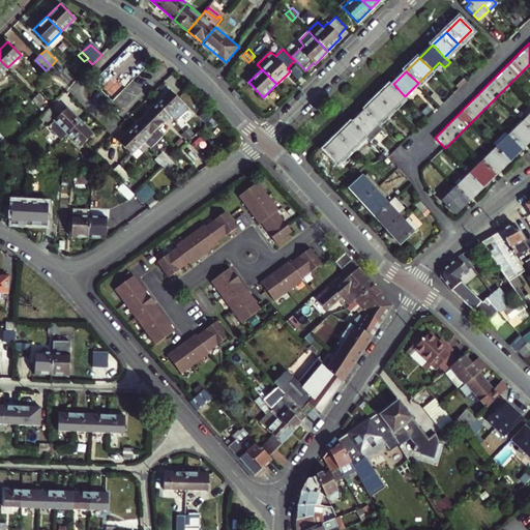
[(467,80),(465,78),(458,86),(460,87),(467,80)]
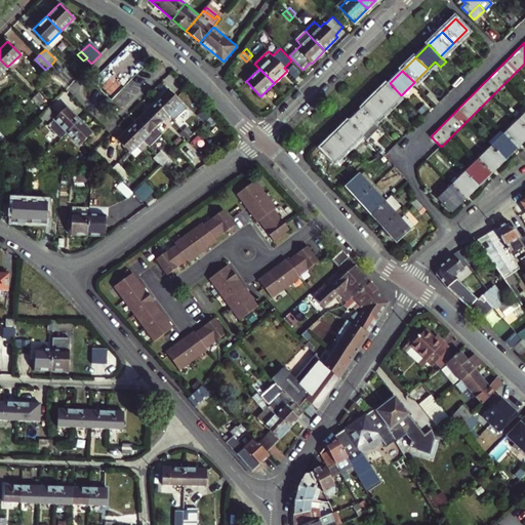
[(376,96),(388,108),(401,95),(390,83),(376,96)]
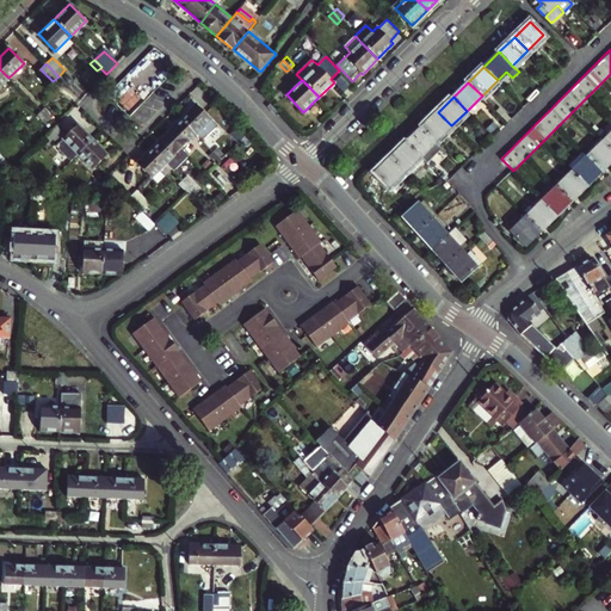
[(180,118),(196,134),(202,140),(216,125),(196,104),(180,118)]
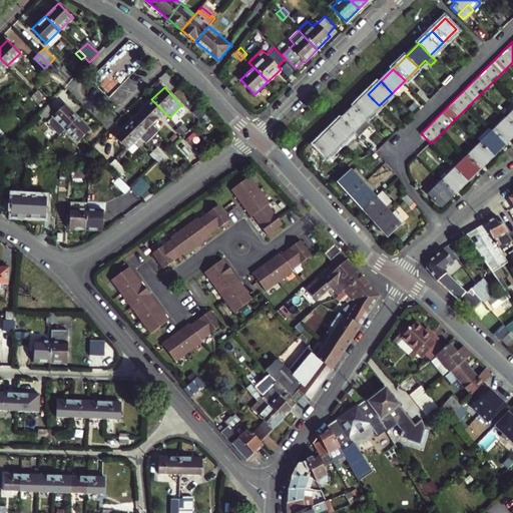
[(38,90),(35,93),(41,100),(44,97),(38,90)]
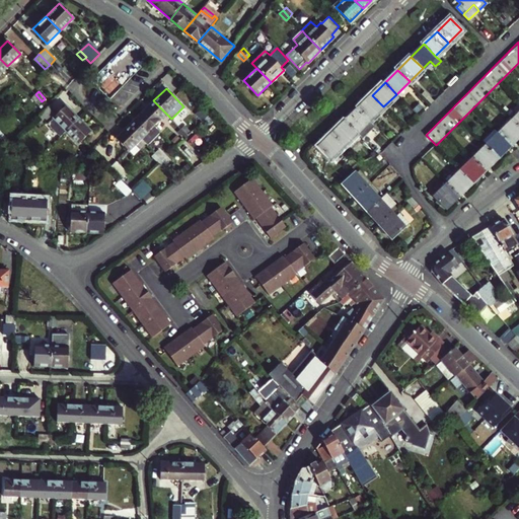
[(39,104),(42,101),(35,94),(31,97),(39,104)]
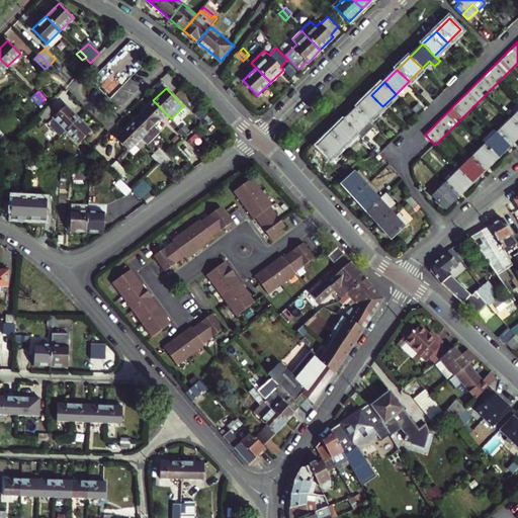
[(427,94),(424,97),(430,103),(433,100),(427,94)]
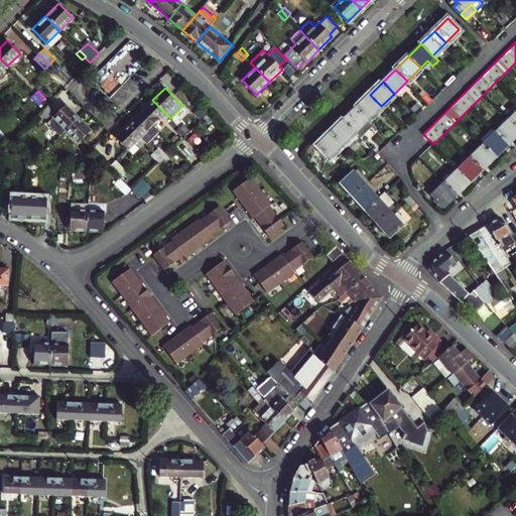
[(370,95),(357,107),(368,119),(375,112),(381,106),(370,95)]
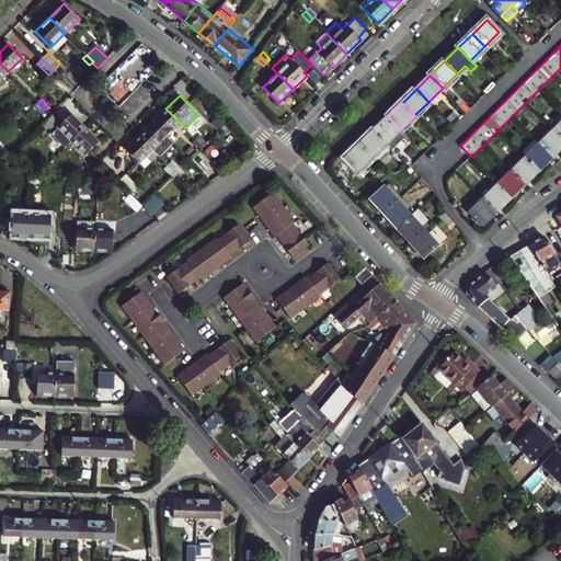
[(180,123),(165,109),(152,123),(165,136),(180,123)]
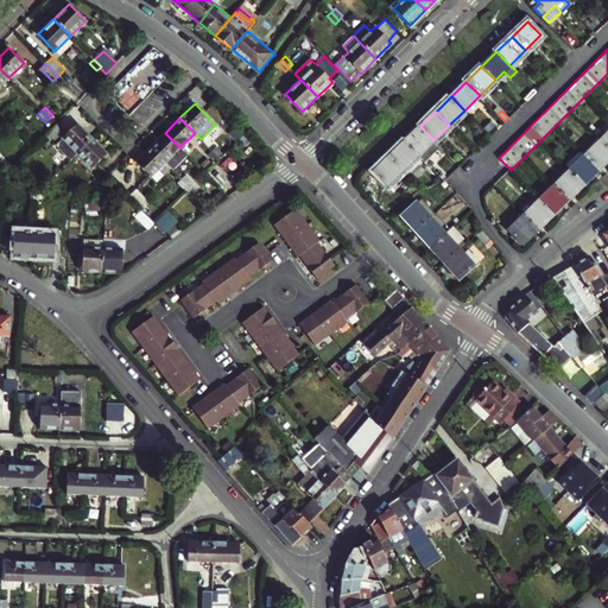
[(228,134),(236,143),(249,132),(241,122),(228,134)]
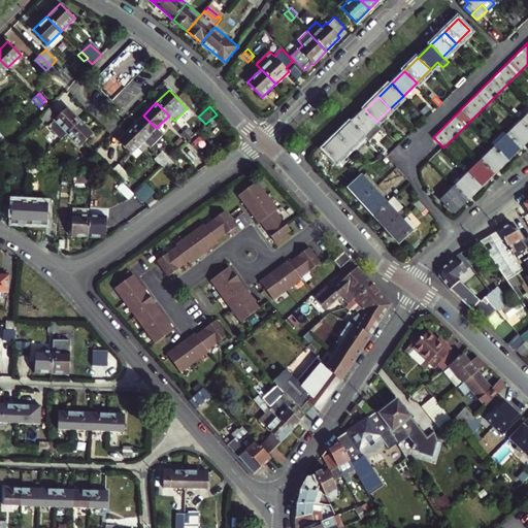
[(48,107),(37,120),(42,126),(55,114),(48,107)]
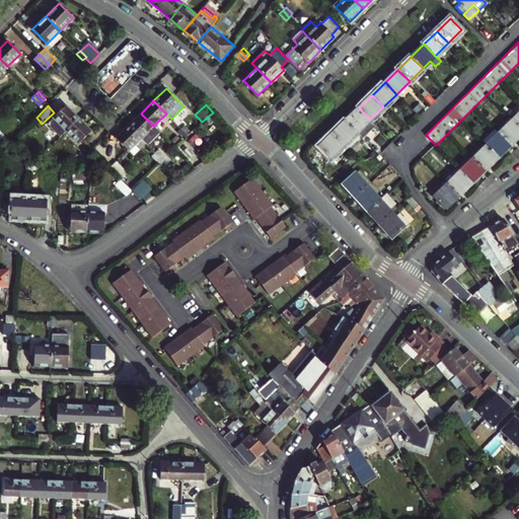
[(66,130),(78,118),(66,105),(50,121),(62,134),(66,130)]
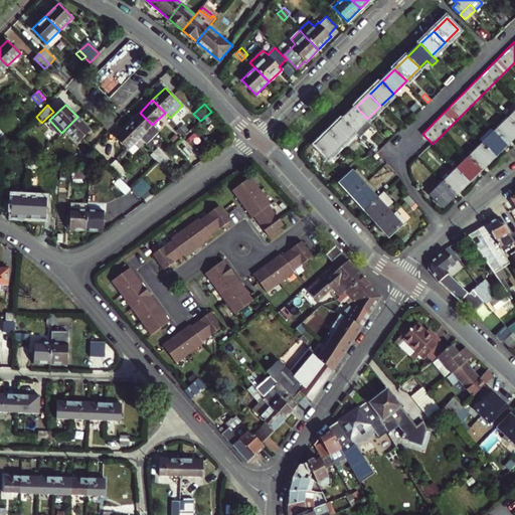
[(383,110),(380,106),(374,112),(377,116),(383,110)]
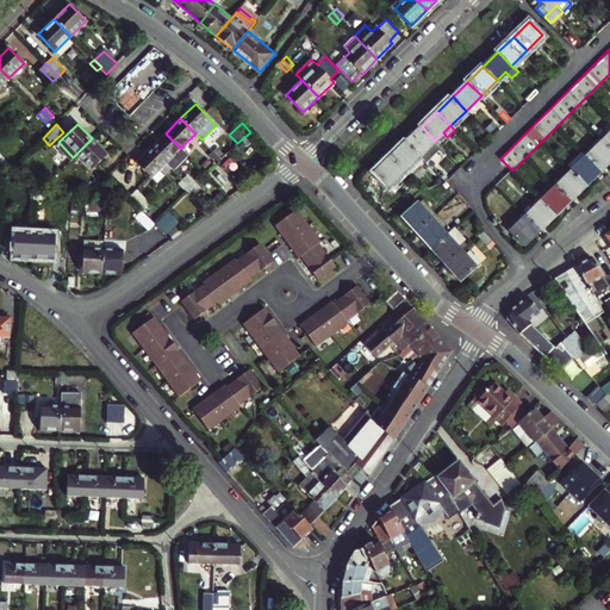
[(422,126),(406,142),(419,156),(435,141),(422,126)]
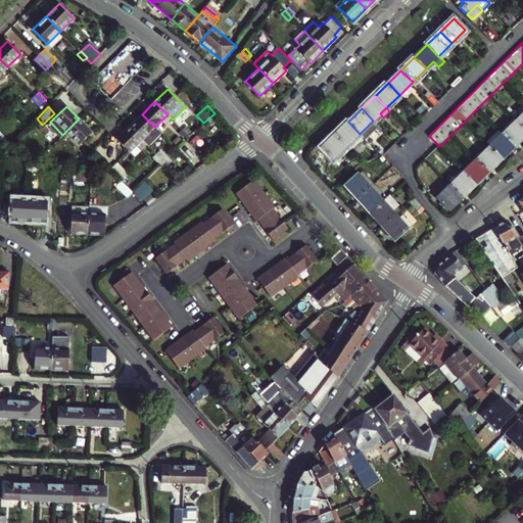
[(130,127),(142,139),(147,144),(148,145),(161,133),(154,127),(142,114),(130,127)]
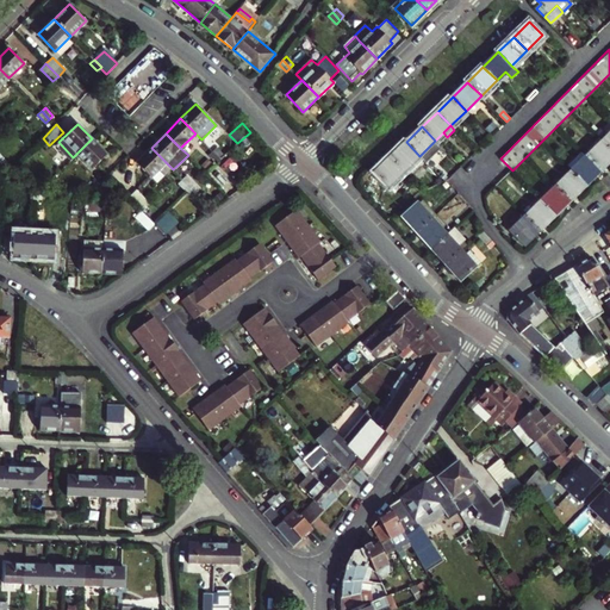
[(92,138),(78,153),(92,168),(107,154),(92,138)]
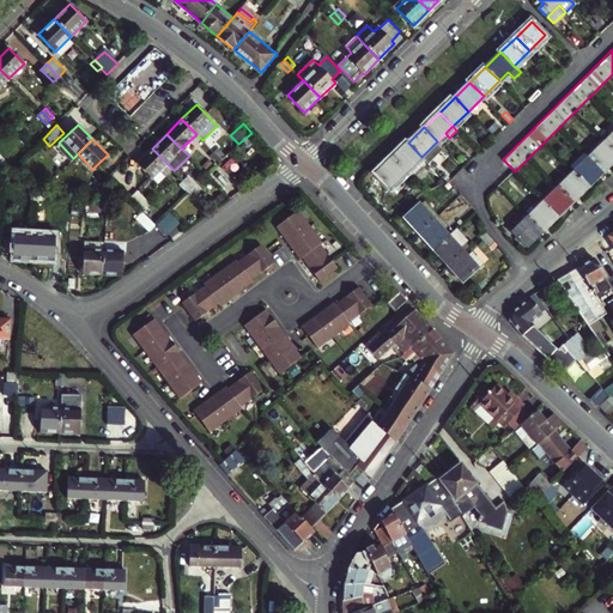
[(612,149),(606,141),(590,156),(604,170),(612,161),(612,149)]
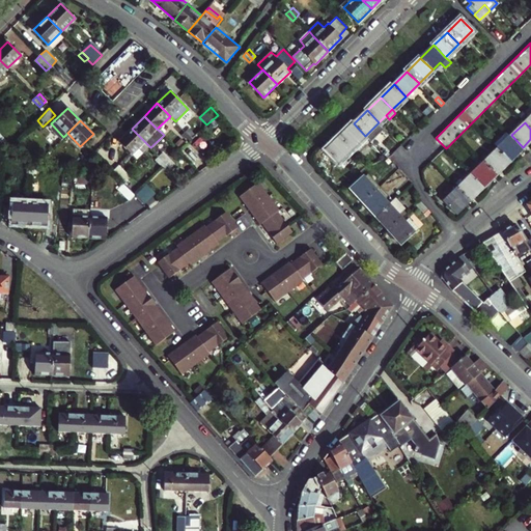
[(354,123),(340,137),(352,148),(356,144),(365,136),(354,123)]
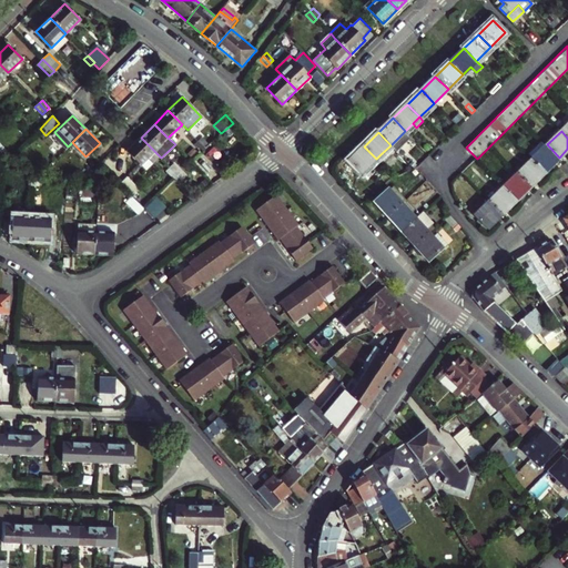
[(154,151),(141,138),(127,151),(145,170),(153,162),(149,158),(154,151)]
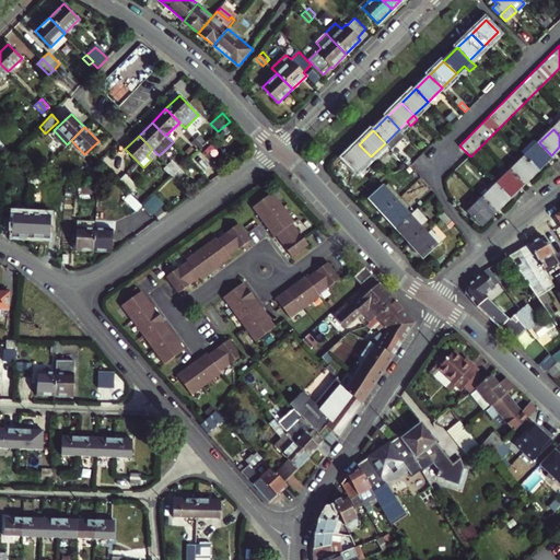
[(202,146),(206,142),(199,136),(196,139),(202,146)]
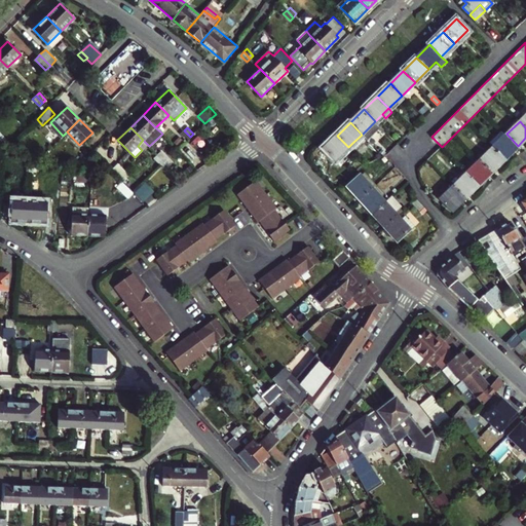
[(190,137),(184,130),(180,134),(186,140),(190,137)]
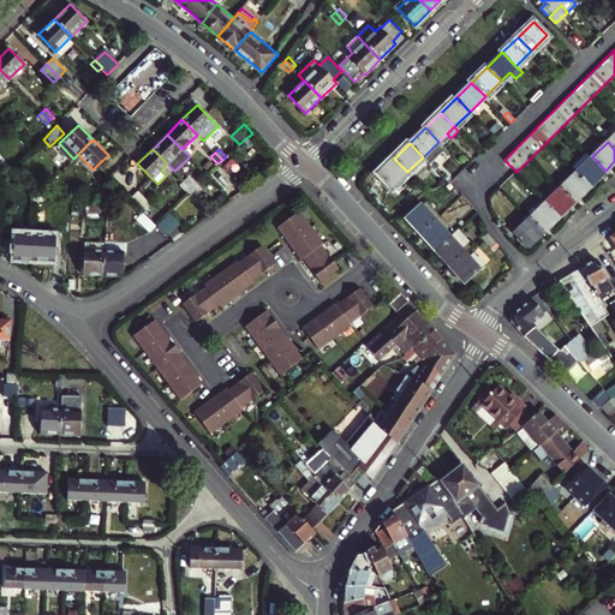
[(589,153),(573,167),(577,172),(592,156),(589,153)]
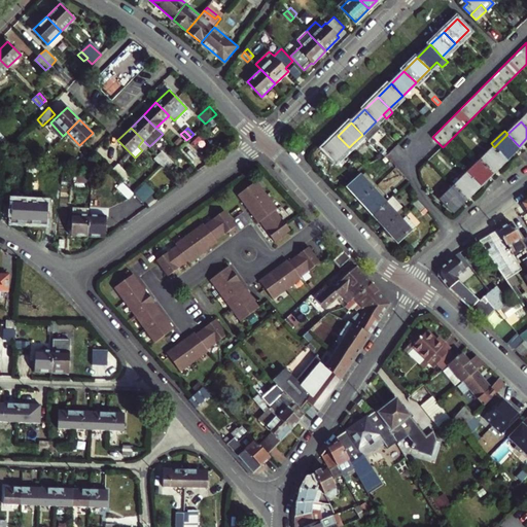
[(507,134),(494,147),(505,159),(519,146),(507,134)]
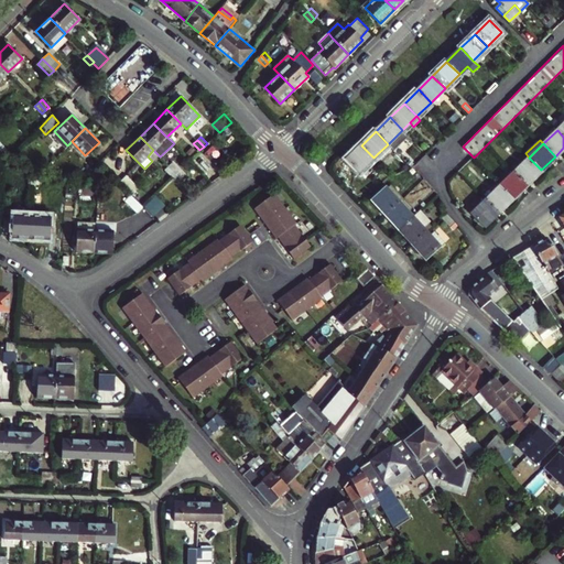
[(362,175),(378,162),(373,158),(361,145),(347,160),(362,175)]
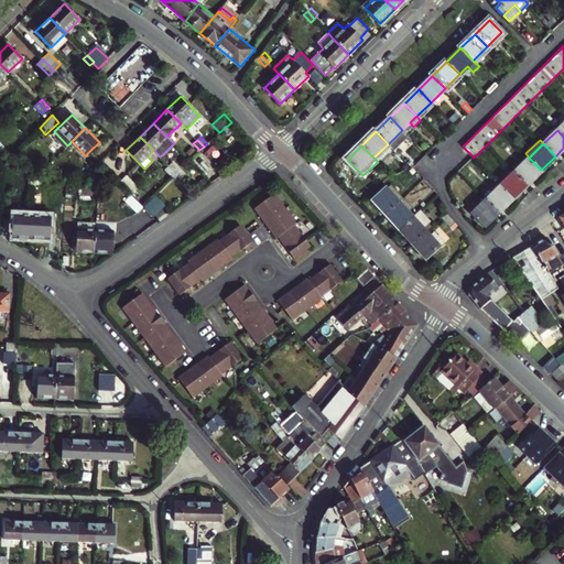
[(148,156),(152,161),(159,155),(153,150),(148,156)]
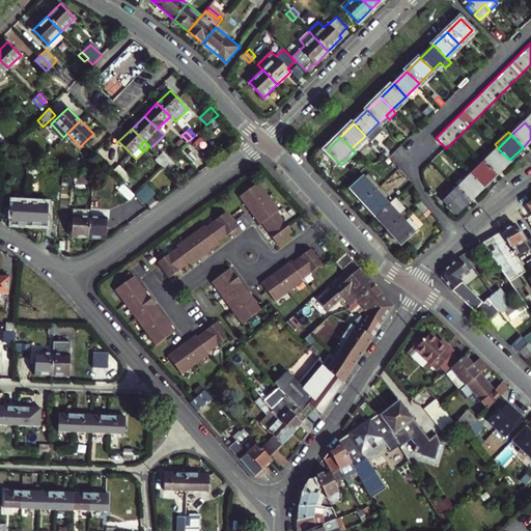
[(498,148),(485,162),(496,173),(509,160),(498,148)]
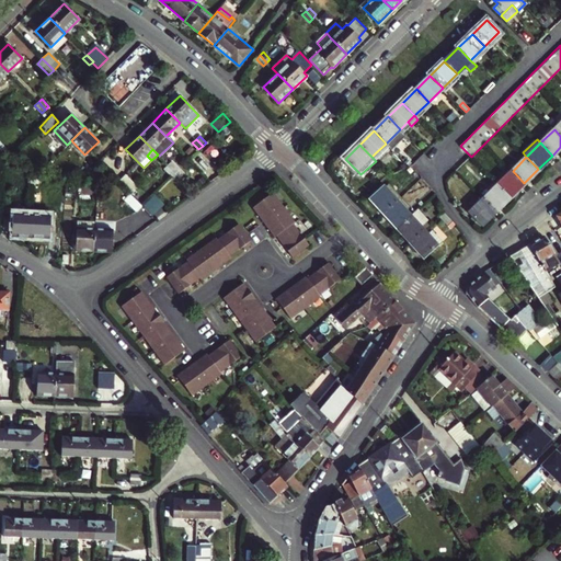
[(41,171),(47,164),(44,160),(37,168),(41,171)]
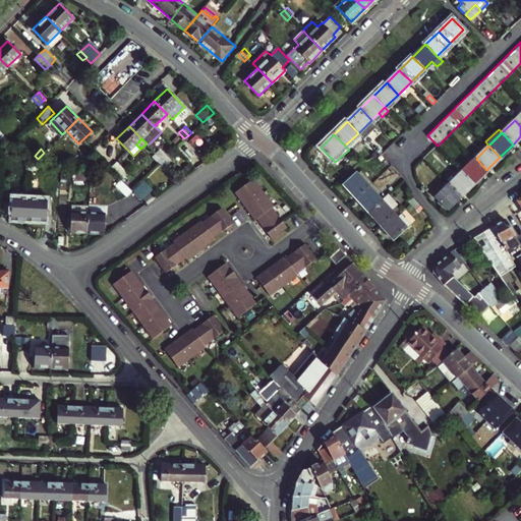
[(156,153),(163,160),(165,157),(159,150),(156,153)]
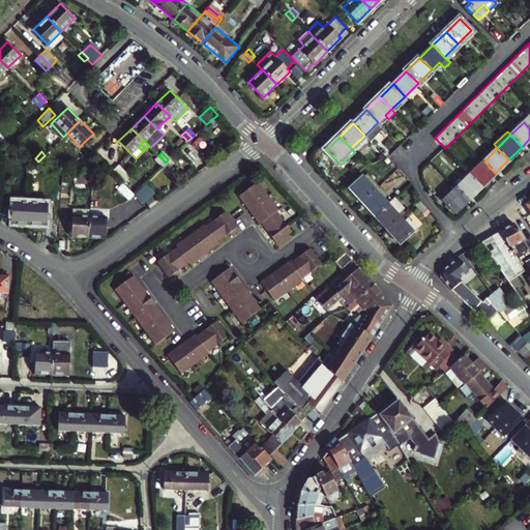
[(41,166),(43,164),(48,158),(45,155),(38,162),(41,166)]
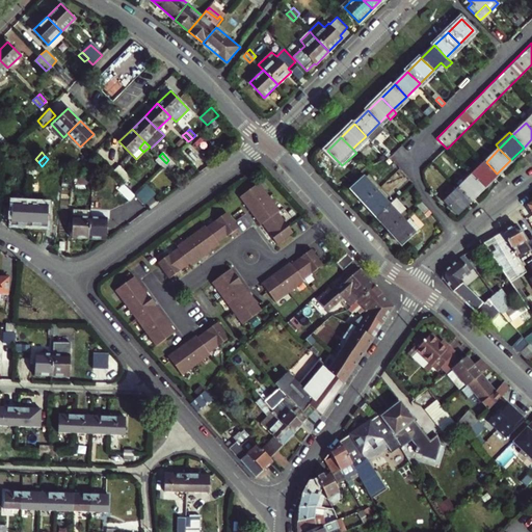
[(166,163),(159,156),(156,159),(162,166),(166,163)]
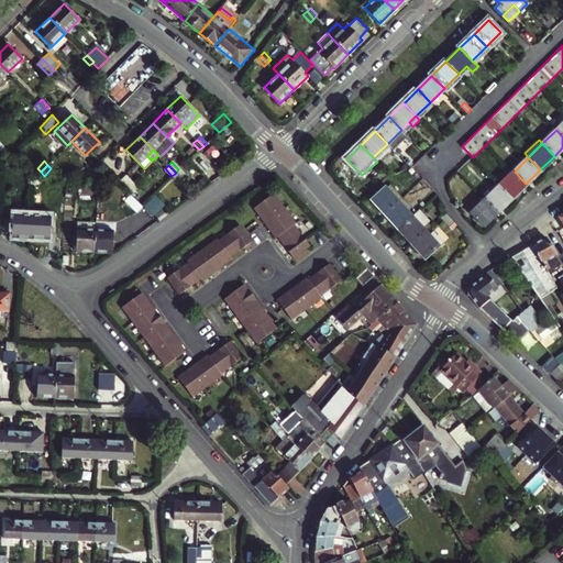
[(91,167),(90,185),(90,186),(92,186),(97,186),(98,186),(99,168),(91,167)]
